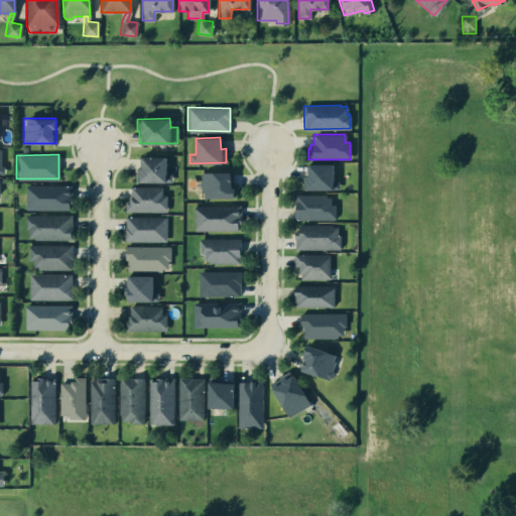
[(138,157),(164,156),(164,173),(170,173),(170,181),(136,182),(136,167),(138,167),(138,157)]
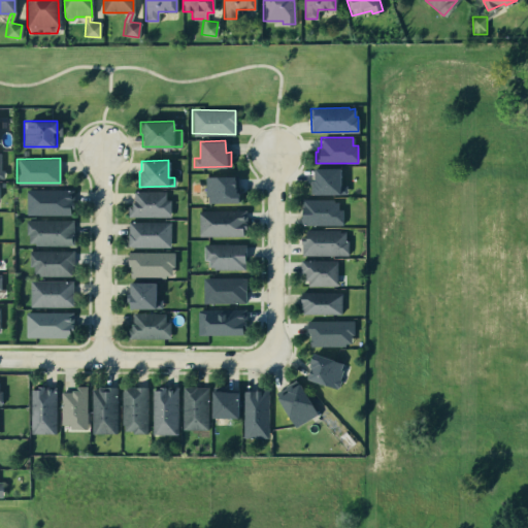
[(314,168),(340,168),(340,185),(345,185),(345,193),(339,193),(339,194),(314,194),(314,193),(309,193),(309,179),(314,179),(314,168)]
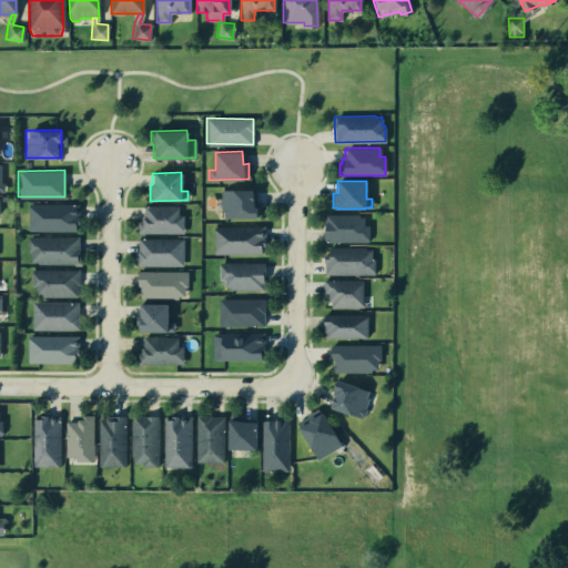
[(221,189),(252,189),(252,202),(253,202),(254,205),(256,205),(256,216),(223,217),(223,210),(221,210),(221,189)]
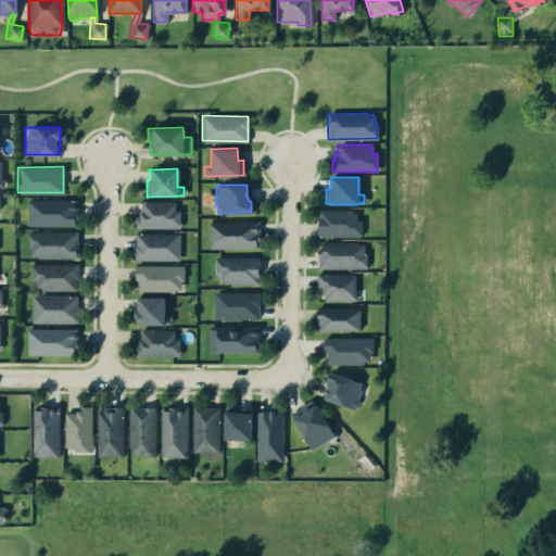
[(27,199),(76,199),(76,226),(27,225),(27,199)]
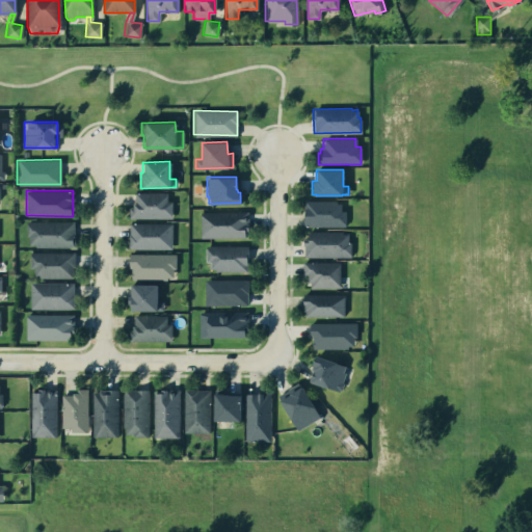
[(132,206),(132,202),(134,202),(134,191),(166,191),(166,201),(171,201),(171,217),(128,217),(128,206),(132,206)]
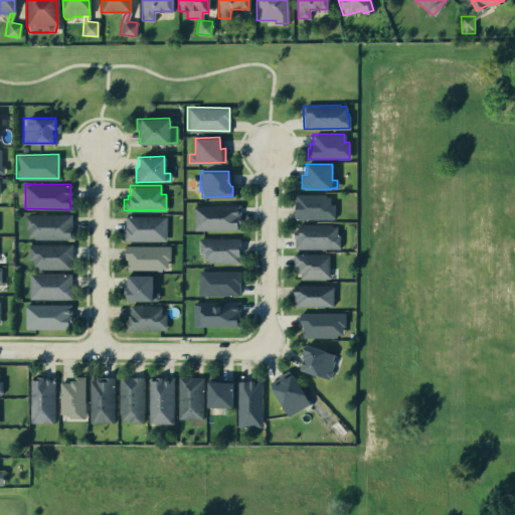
[(295,194),(324,194),(324,196),(329,196),(329,203),(333,203),(333,219),(295,218),(295,194)]
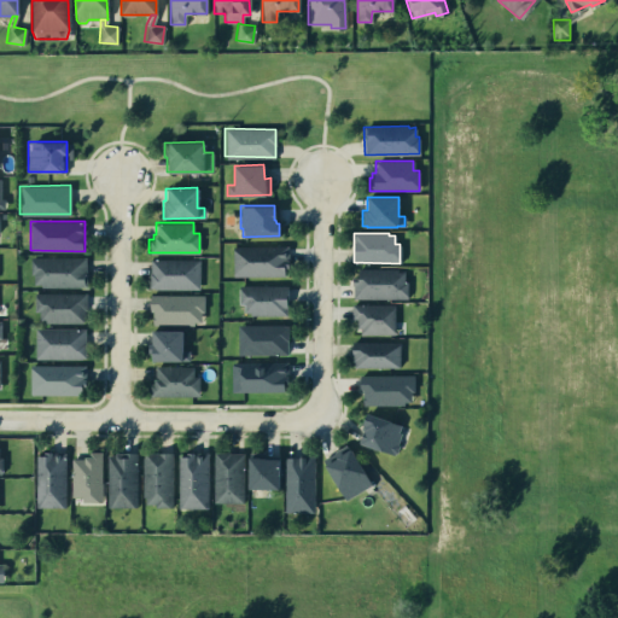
[(232,275),(232,246),(287,246),(287,267),(284,267),(284,275),(232,275)]
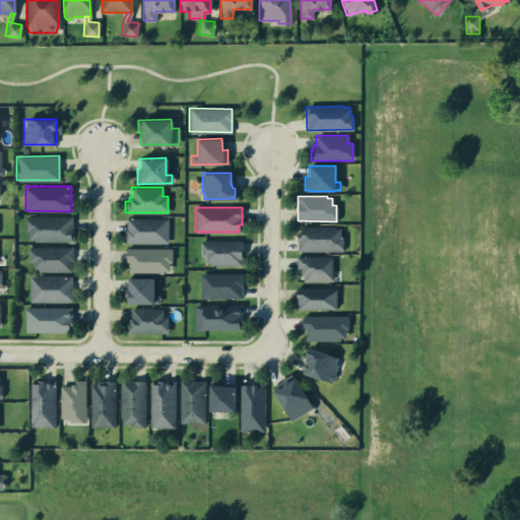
[(25,215),(71,215),(71,241),(25,241),(25,215)]
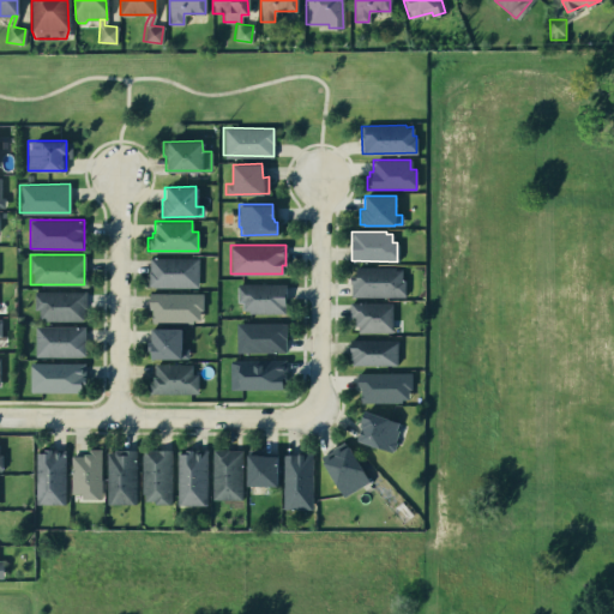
[(148,257),(198,257),(198,287),(148,287),(148,257)]
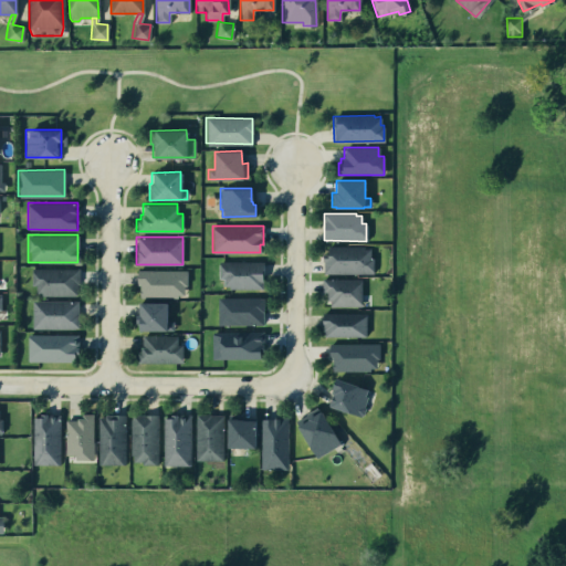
[(322,253),(327,252),(327,245),(363,245),(363,249),(370,249),(370,258),(374,258),(374,273),(322,272),(322,253)]
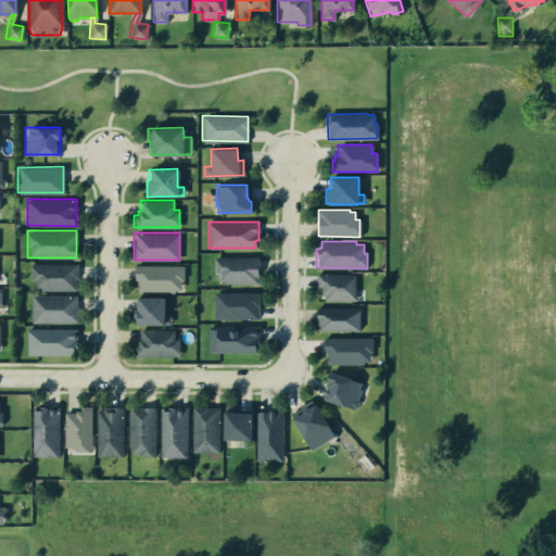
[(214,256),(257,256),(258,283),(226,283),(226,280),(218,280),(218,272),(215,272),(214,256)]
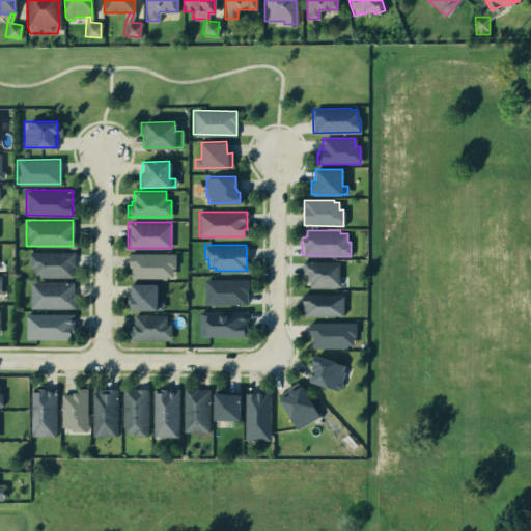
[(37,274),(33,274),(33,267),(29,267),(29,252),(73,251),(73,266),(71,266),(71,273),(70,273),(70,277),(37,277),(37,274)]
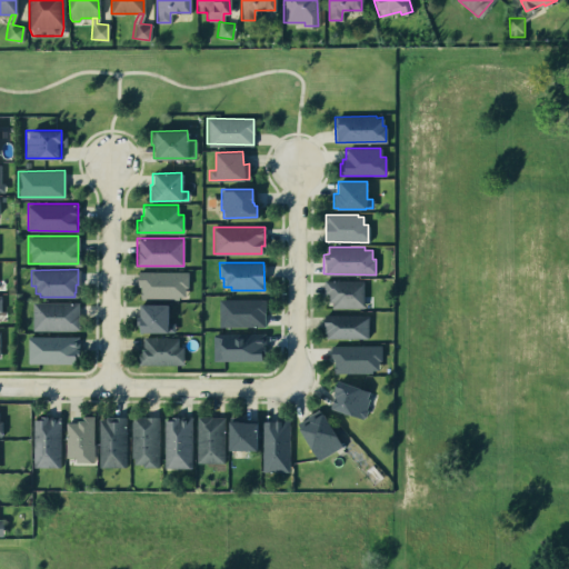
[(138,270),(187,271),(187,298),(137,297),(138,270)]
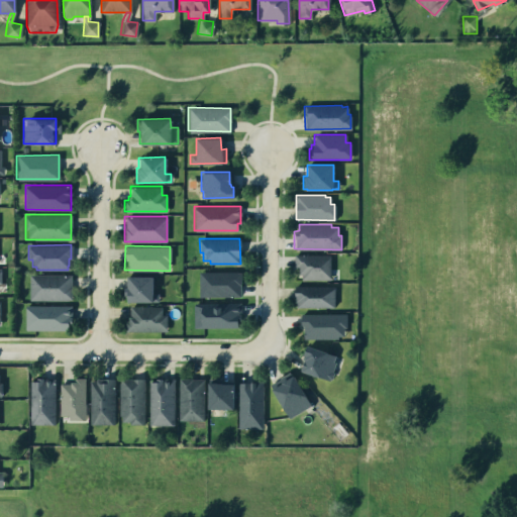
[(297,267),(293,267),(293,253),(328,253),(329,279),(301,279),(301,274),(297,274),(297,267)]
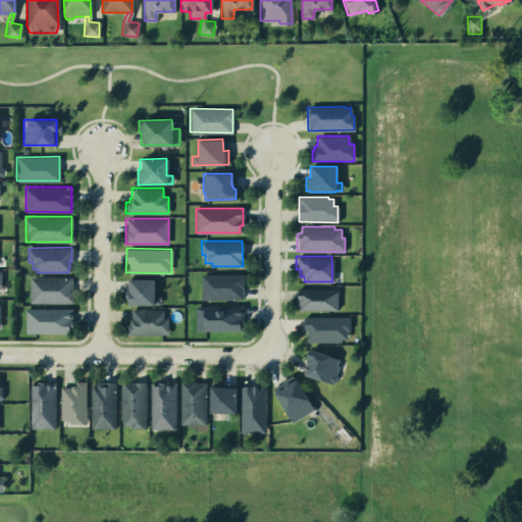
[(200,274),(243,274),(243,300),(200,300),(200,274)]
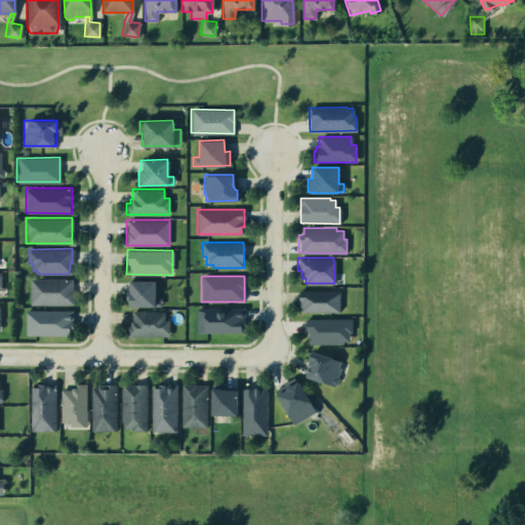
[(30,279),(72,278),(72,304),(30,304),(30,279)]
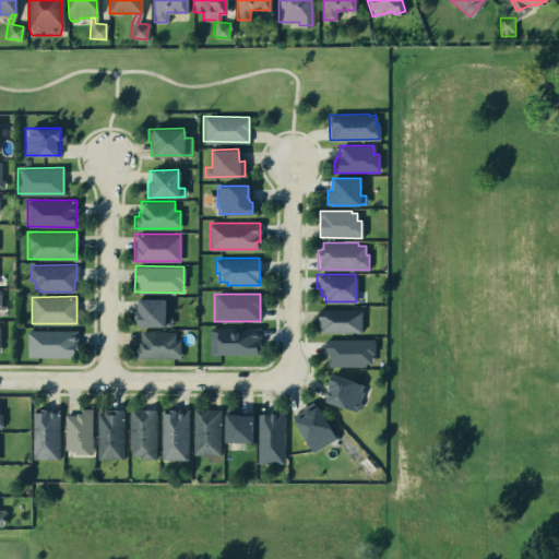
[(135,298),(165,298),(165,317),(170,317),(170,325),(135,326),(135,318),(133,318),(133,310),(135,310),(135,298)]
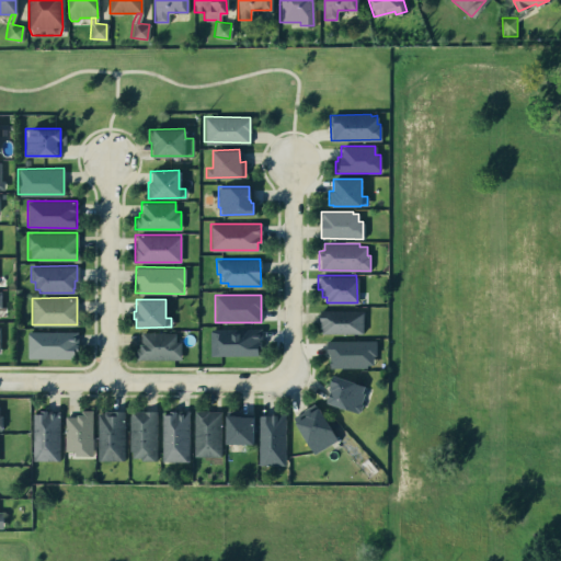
[(318,310),(363,310),(363,332),(318,332),(318,310)]
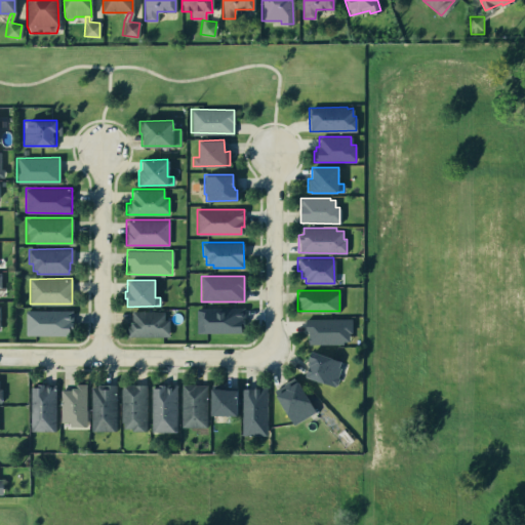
[(197,308),(244,307),(244,332),(197,332),(197,308)]
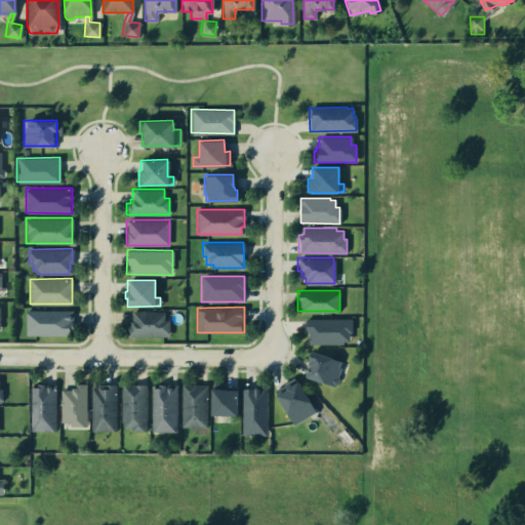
[(25,310),(72,310),(72,328),(69,328),(69,334),(25,335),(25,310)]
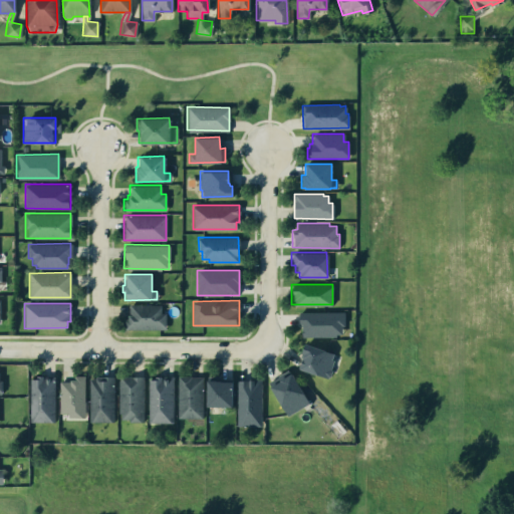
[(126,318),(126,314),(129,314),(129,304),(160,304),(160,312),(165,312),(165,329),(122,329),(122,318),(126,318)]
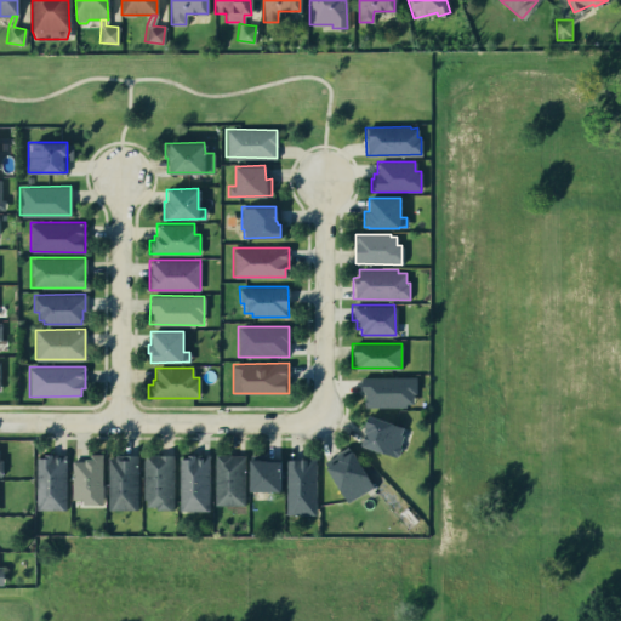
[(360,375),(415,375),(415,392),(412,392),(412,405),(364,406),(364,392),(360,392),(360,375)]
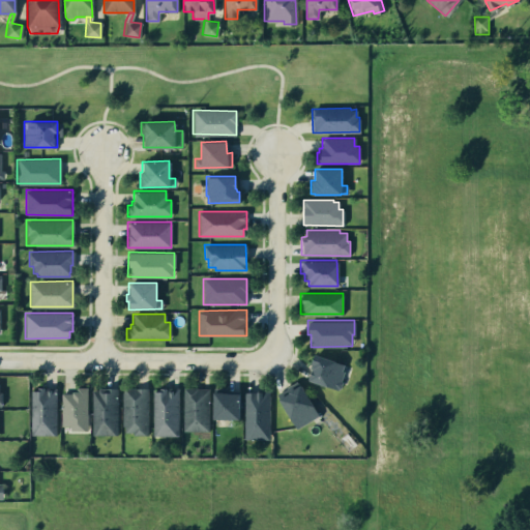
[(317,354),(308,380),(342,390),(349,364),(317,354)]
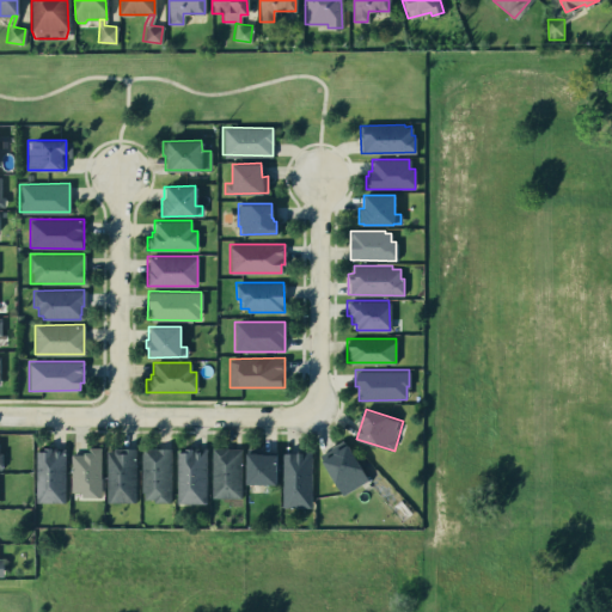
[(72,445),(73,502),(102,501),(101,444),(72,445)]
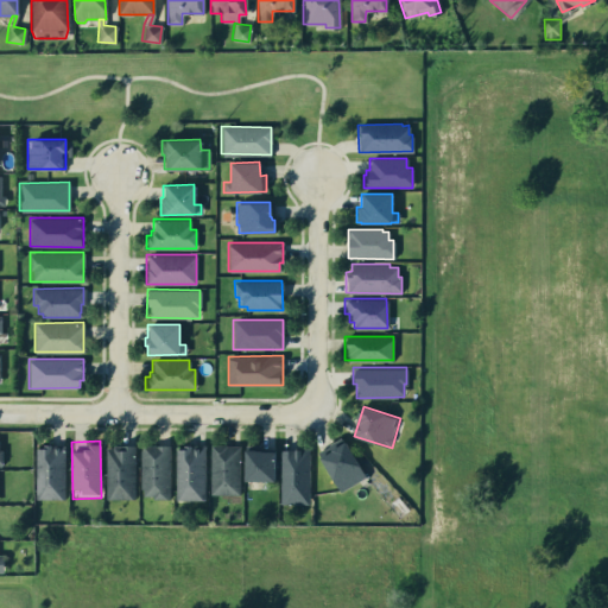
[(37,442),(37,499),(65,499),(65,442),(37,442)]
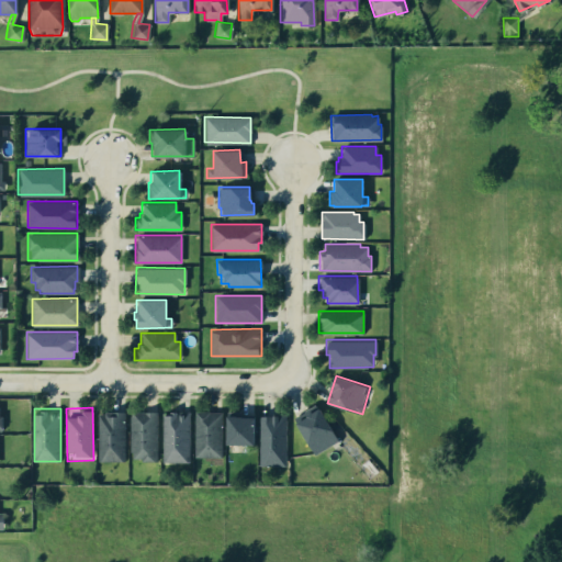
[(298,423),(321,408),(339,442),(317,456),(298,423)]
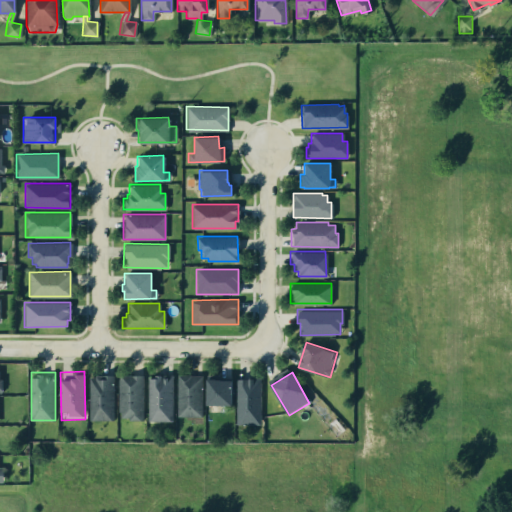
[(90,374),(91,419),(115,419),(114,374),(90,374)]
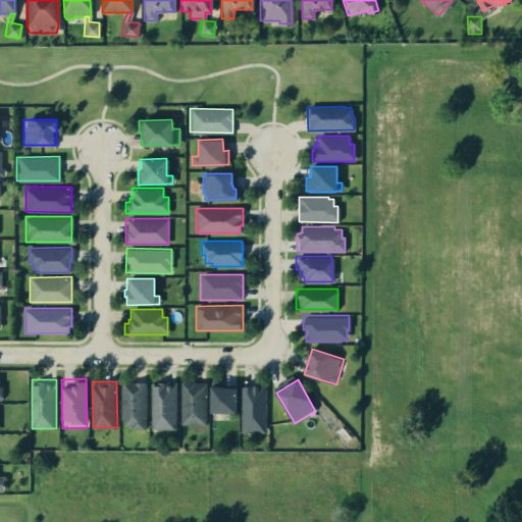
[(183,381),(208,381),(208,423),(181,423),(183,381)]
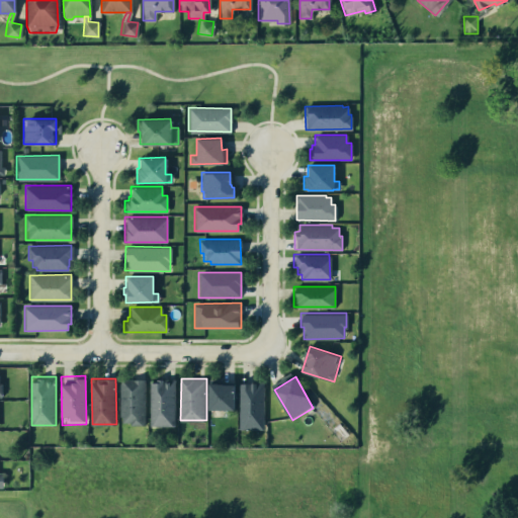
[(120,379),(120,422),(146,423),(147,379),(120,379)]
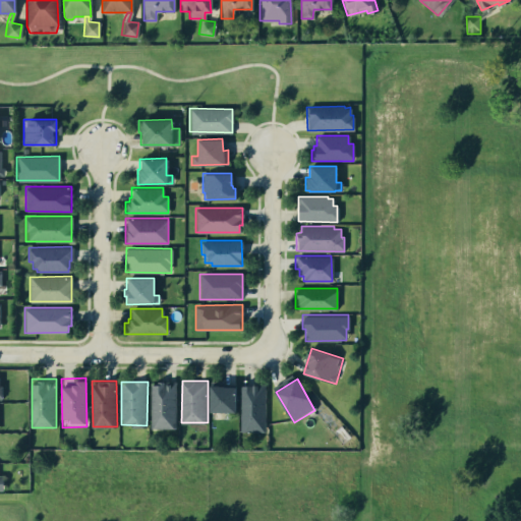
[(153,383),(154,428),(176,428),(175,382),(153,383)]
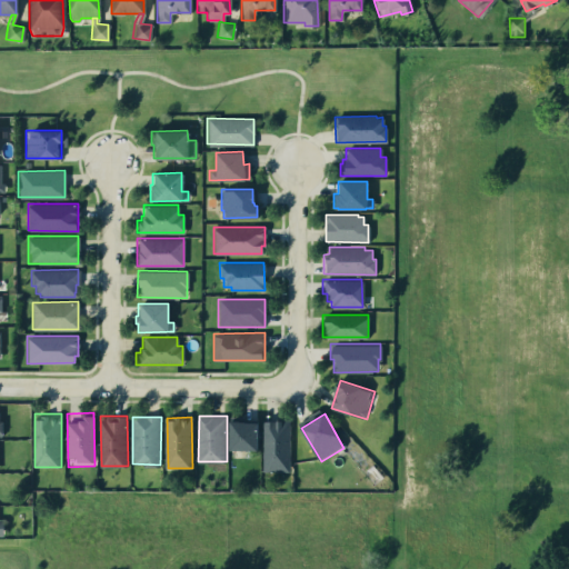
[(231,418),(231,450),(257,450),(257,419),(231,418)]
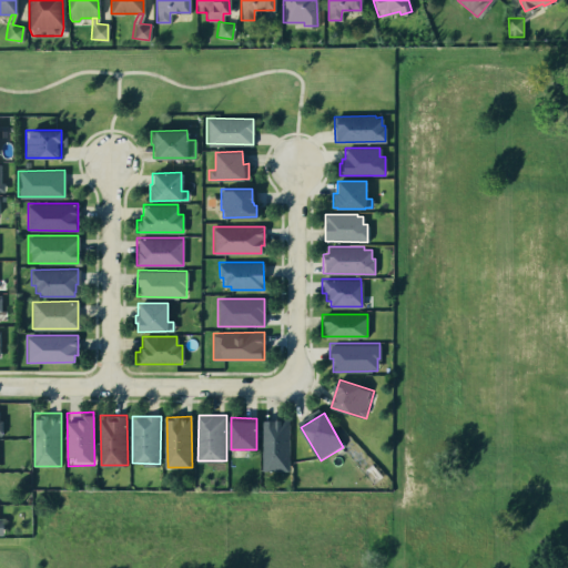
[(264,419),(291,419),(290,472),(264,470),(264,419)]
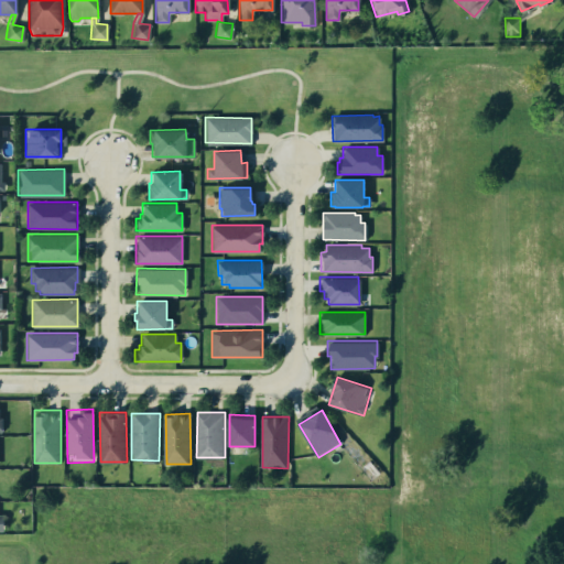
All buildings are outlined.
